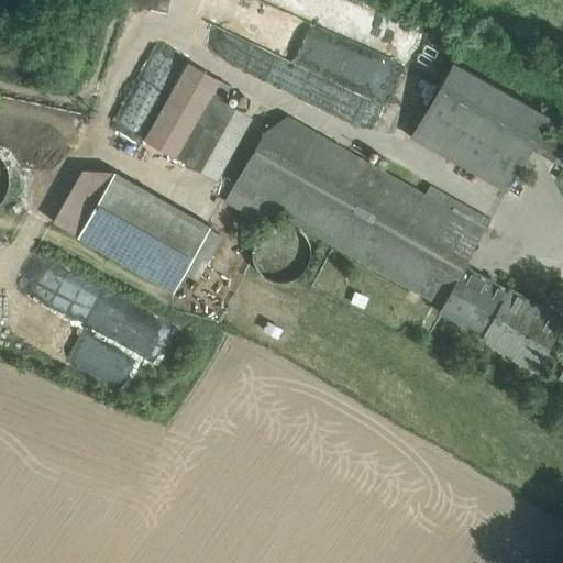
[(167,0),(131,0),(131,3),(165,11),(167,0)]
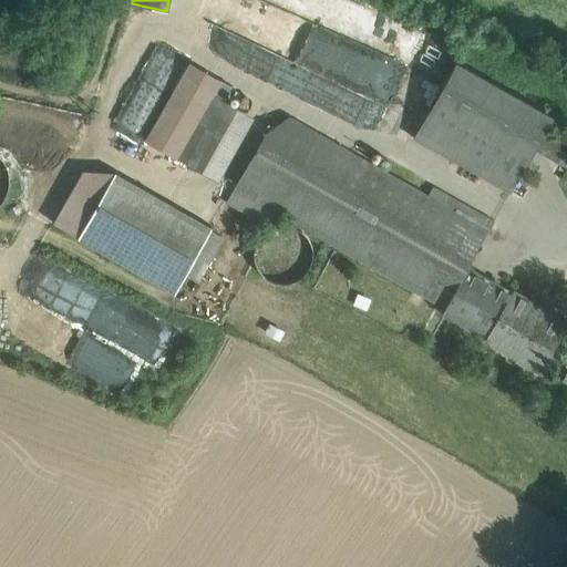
[(212,0),(204,19),(291,58),(391,59),(367,48),(351,48),(289,21),(315,21),(334,30),(343,10),(343,0),(212,0)]
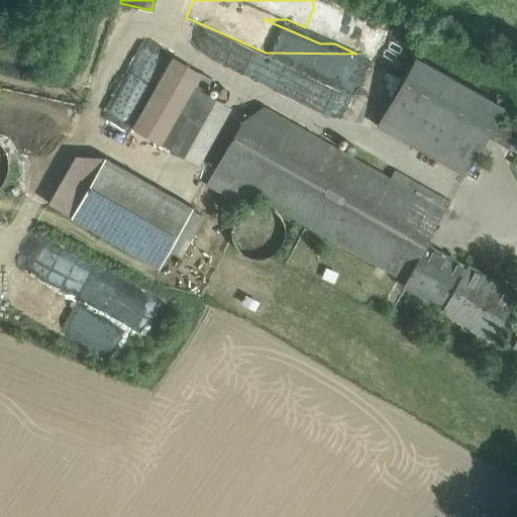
[(504,106),(415,57),(377,125),(466,175),(487,136),(498,117),(504,106)]
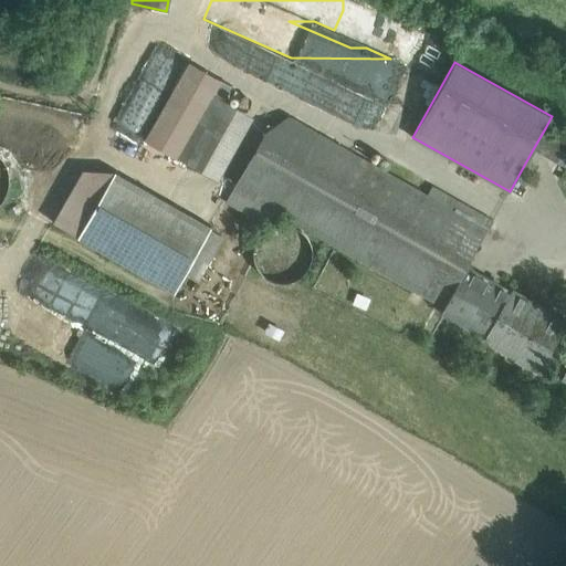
[(147,139),(176,156),(220,80),(190,64),(147,139)]
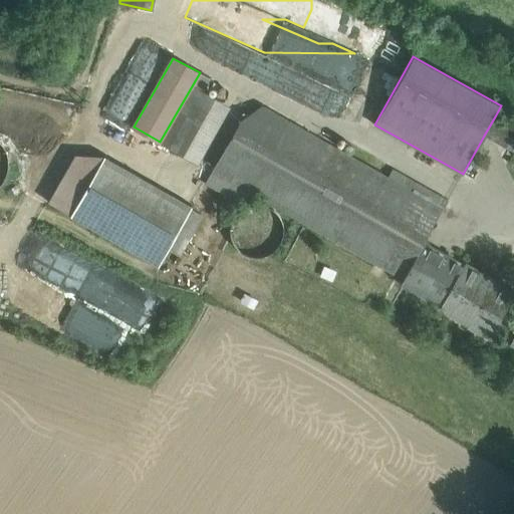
[(209,77),(200,72),(160,142),(198,164),(229,108),(201,92),(209,77)]
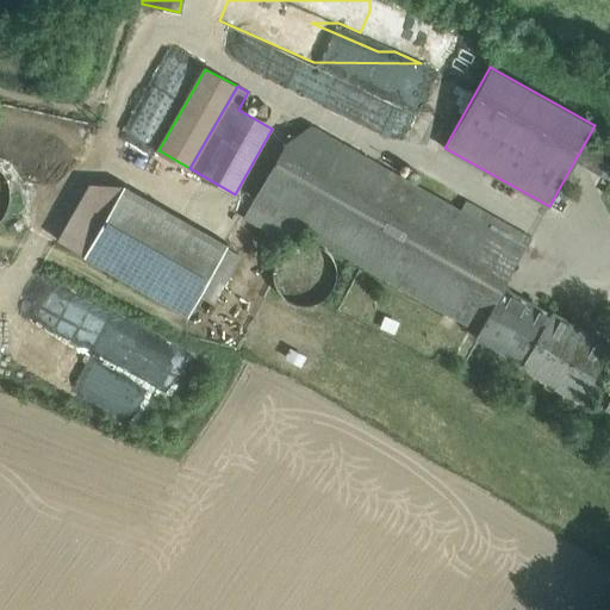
[(132,98),(124,137),(147,142),(155,103),(132,98)]
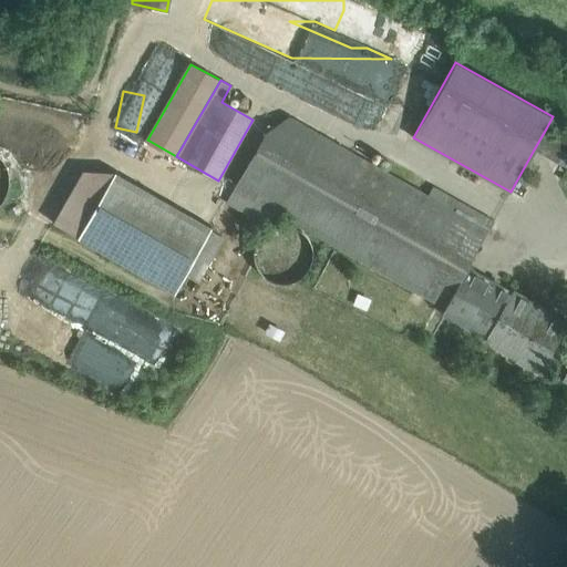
[(488,229),(291,119),(279,140),(278,138),(265,148),(258,145),(234,188),(276,213),(444,308),(466,268),(488,229)]
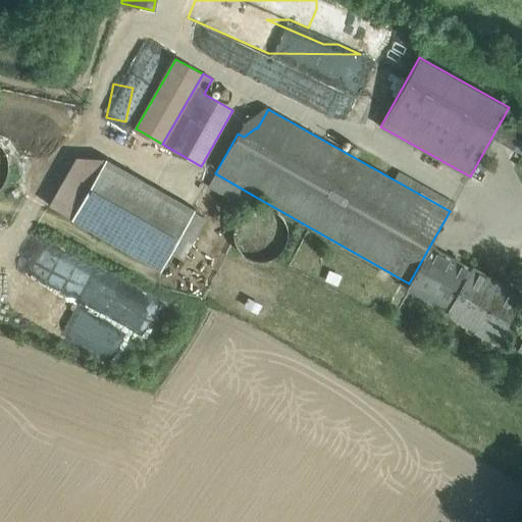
[(521,132),(521,128),(503,118),(491,138),(513,149),(521,132)]
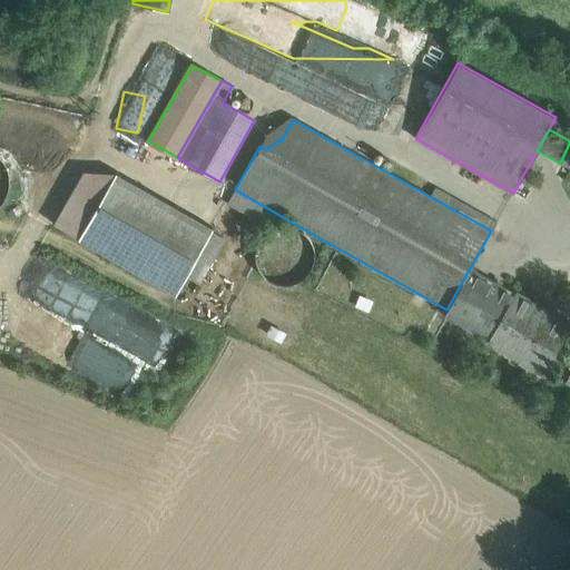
[(78,238),(116,173),(84,172),(53,223),(78,238)]
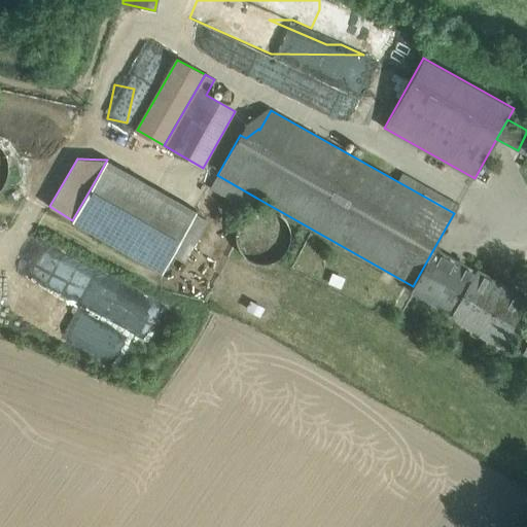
[(197,210),(107,160),(72,220),(162,272),(197,210)]
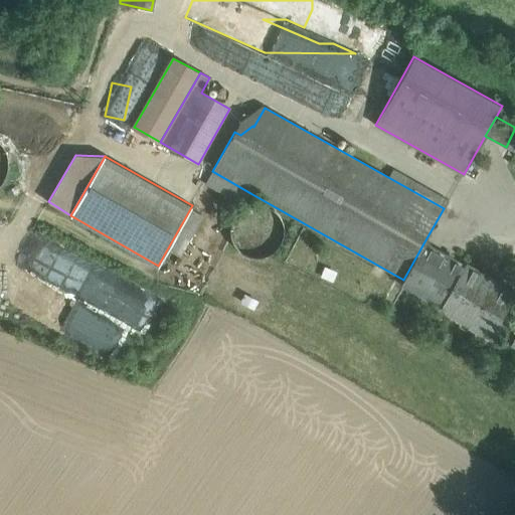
[(243,205),(250,193),(212,171),(205,184),(243,205)]
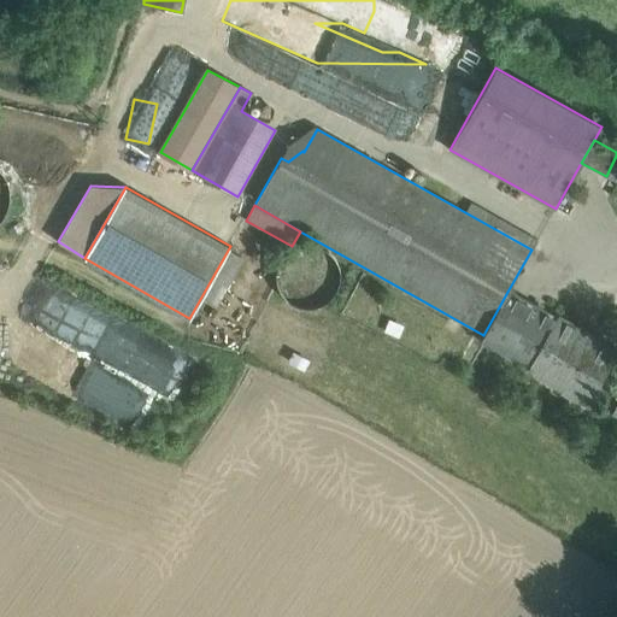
[(338,289),(340,276),(338,264),(330,254),(319,247),(307,245),(295,247),(286,254),(278,265),(276,277),(278,289),(286,299),(297,306),(309,309),(321,306),(330,299),(338,289)]
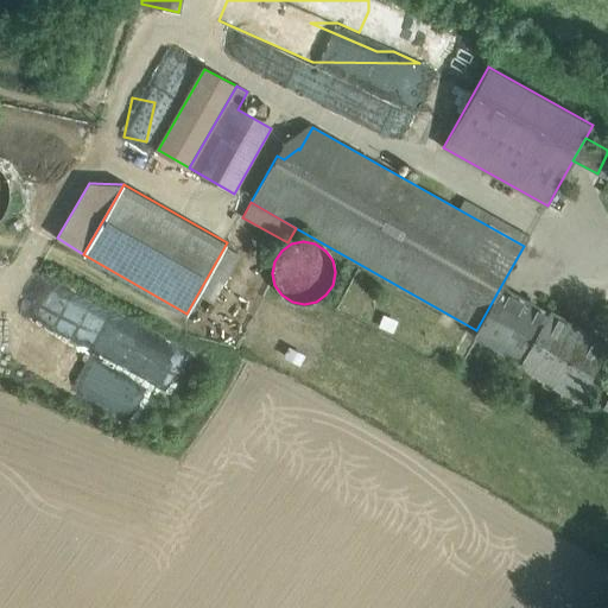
[(27,361),(37,367),(52,367),(52,344),(48,341),(48,323),(59,323),(75,333),(68,333),(73,335),(107,335),(87,322),(80,322),(86,314),(38,283),(23,306),(36,315),(36,317),(24,334),(31,339),(29,343),(27,361)]
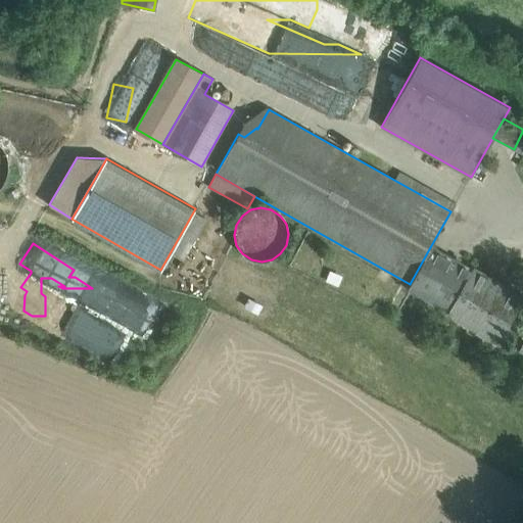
[(452,307),(472,271),(430,247),(410,284),(452,307)]
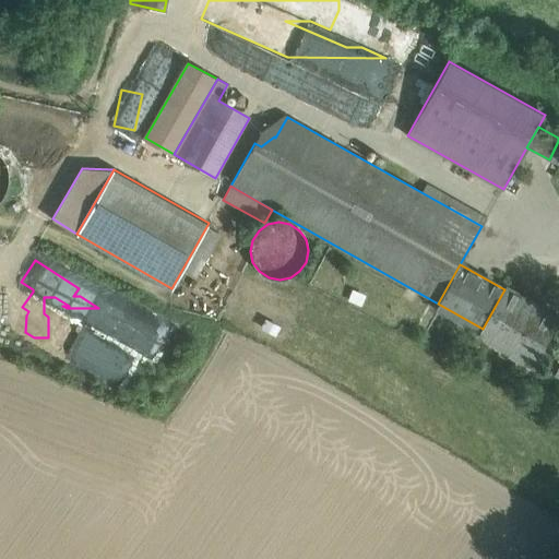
[(504,289),(483,329),(478,335),(532,366),(558,317),(558,316),(507,286),(504,289)]
